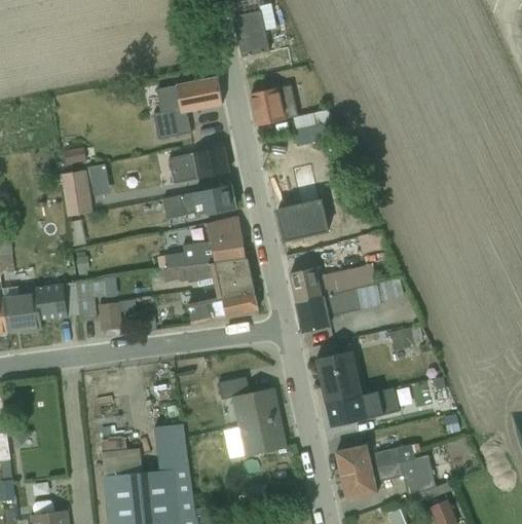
[(241,58),(268,51),(259,10),(232,16),(241,58)]
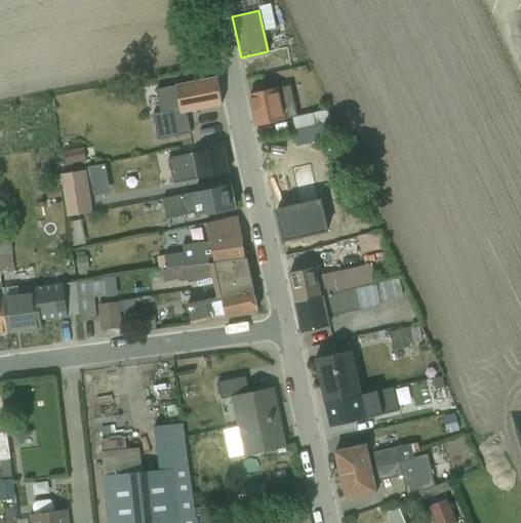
[(181,114),(223,106),(217,77),(175,85),(181,114)]
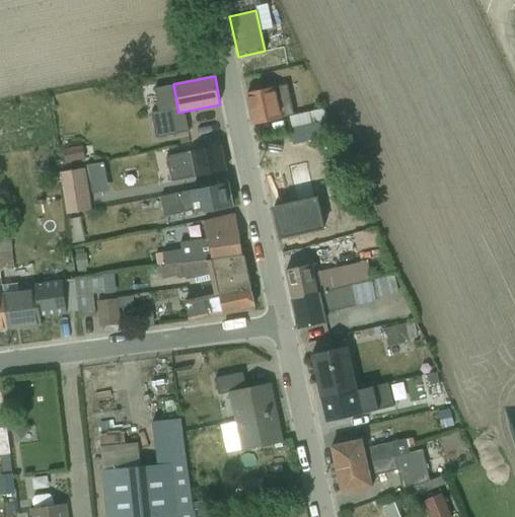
[(253,124),(284,118),(277,86),(247,92),(253,124)]
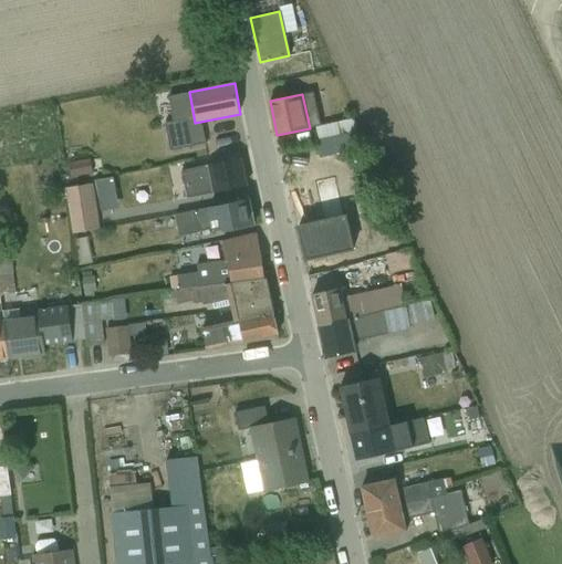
[(333,143),(371,134),(368,121),(331,128),(333,143)]
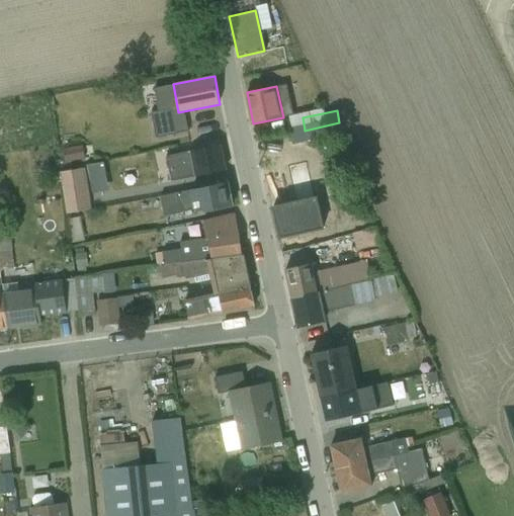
[(334,157),(334,130),(309,130),(309,158),(334,157)]
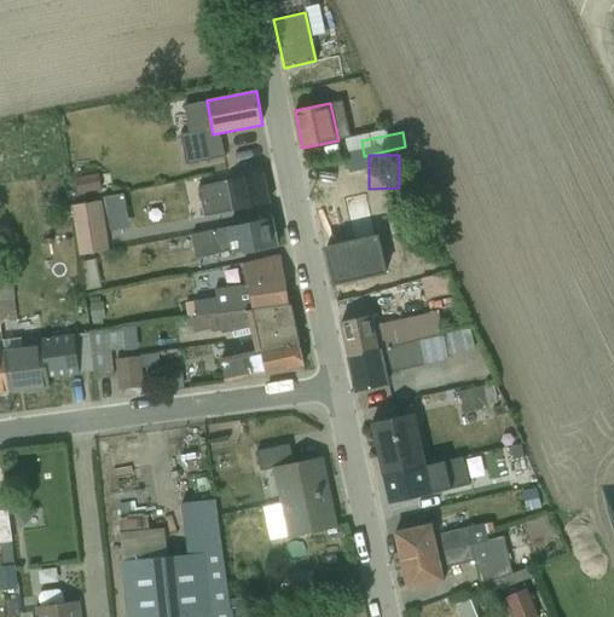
[(204,220),(270,206),(262,173),(197,188),(204,220)]
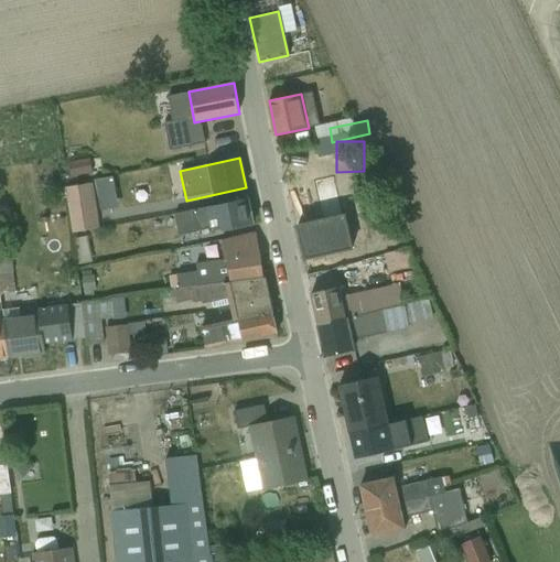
[(90,176),(61,183),(72,231),(101,225),(90,176)]
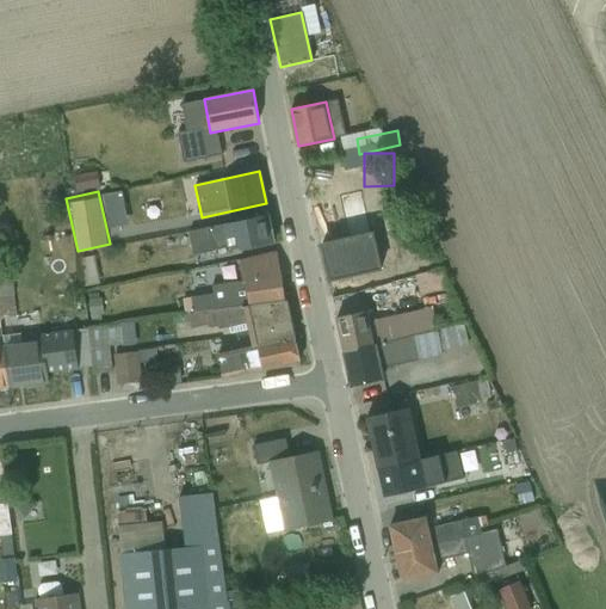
[(307,204),(315,243),(350,235),(341,196),(307,204)]
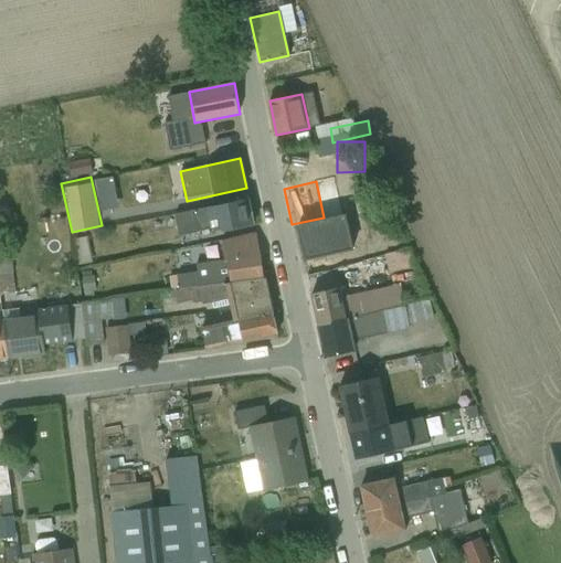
[(220,233),(255,226),(250,199),(214,205),(220,233)]
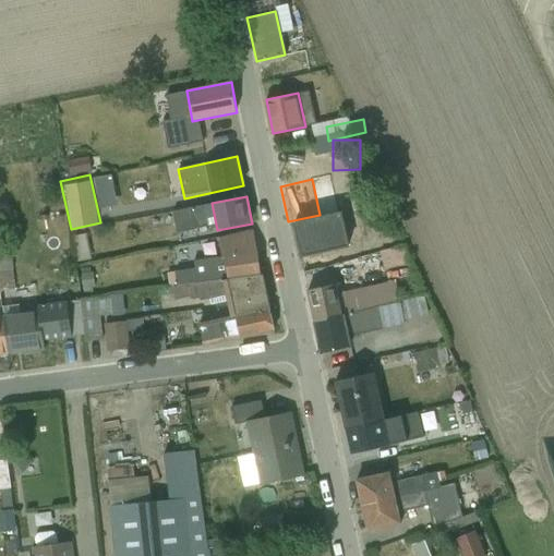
[(298,263),(329,255),(320,215),(288,221),(298,263)]
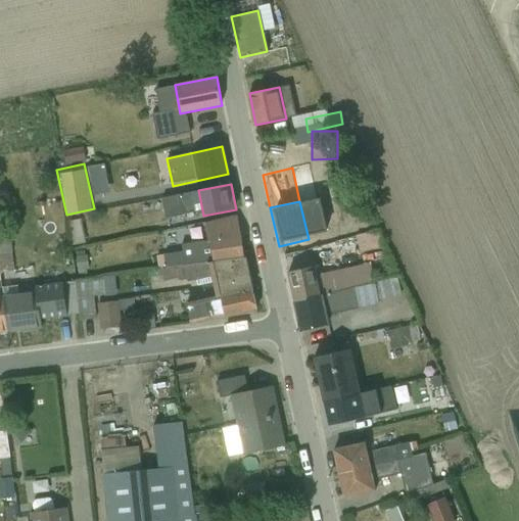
[(206,220),(209,239),(241,234),(238,215),(206,220)]
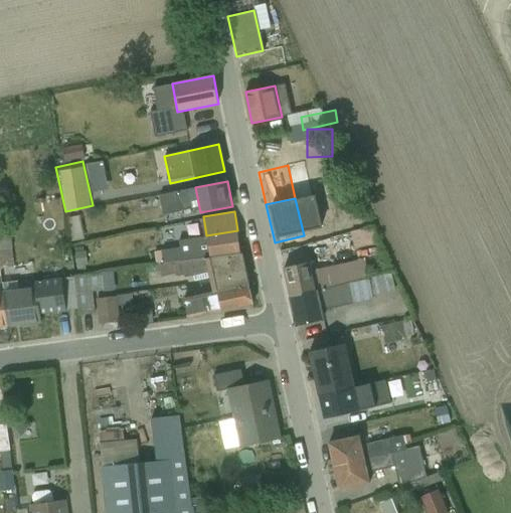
[(368,260),(373,259),(371,248),(388,245),(385,227),(363,231),(368,260)]
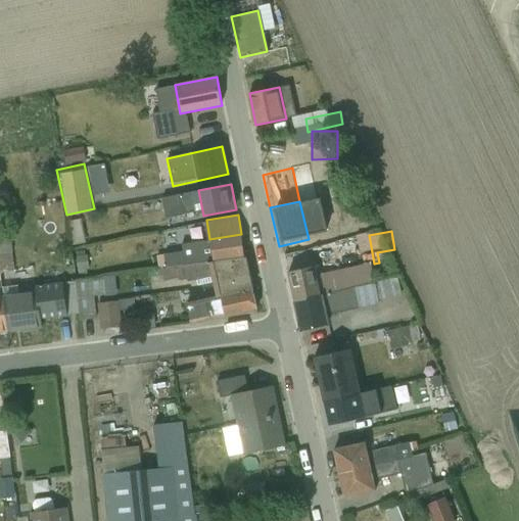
[(214,263),(245,256),(241,234),(209,239),(214,263)]
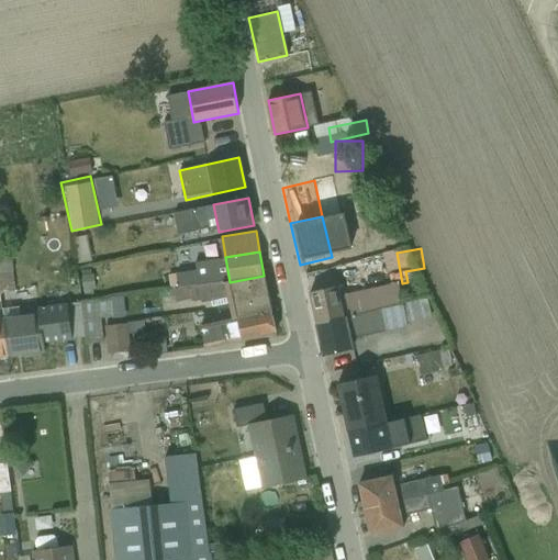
[(349,262),(354,313),(415,308),(413,284),(398,286),(395,258),(349,262)]
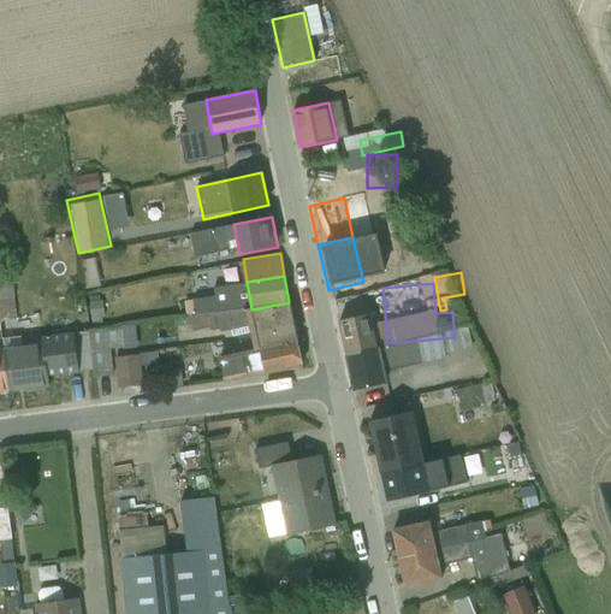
[(336,320),(344,356),(379,348),(371,312),(336,320)]
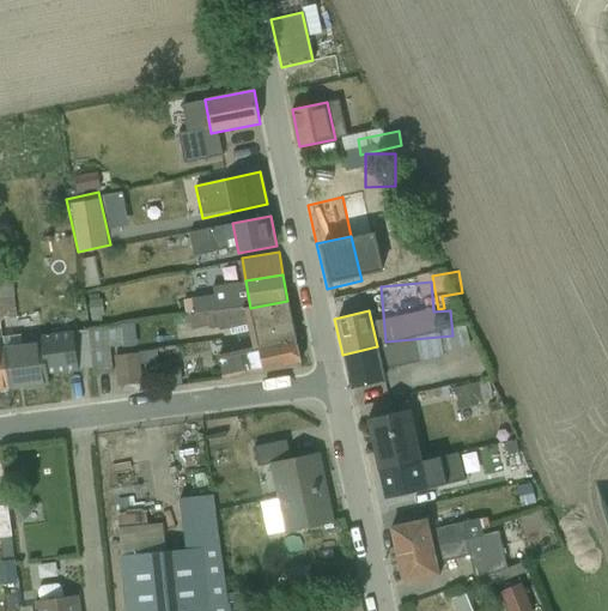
[(402,383),(460,374),(453,337),(395,348),(402,383)]
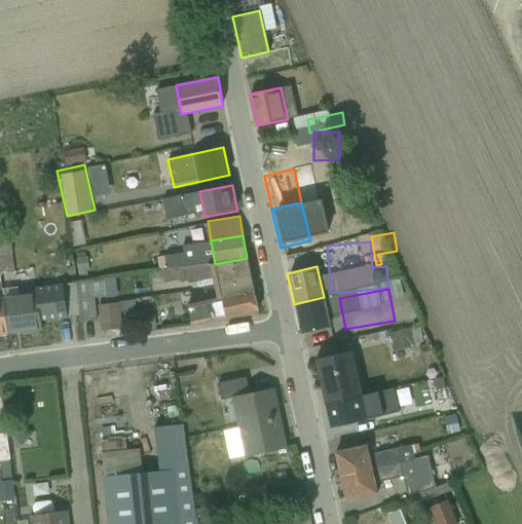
[(146,296),(150,322),(169,319),(168,305),(193,302),(191,290),(146,296)]
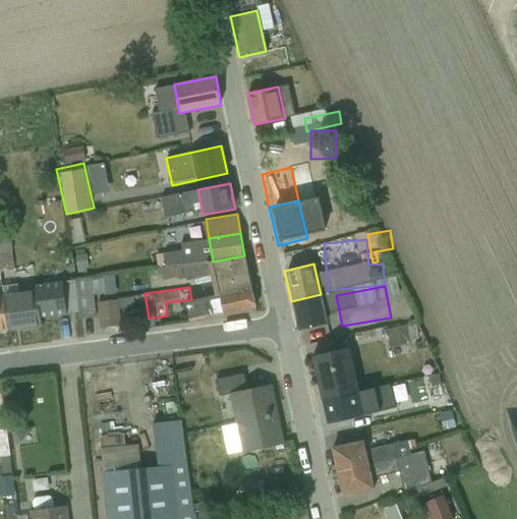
[(11,332),(43,327),(39,290),(6,294),(11,332)]
